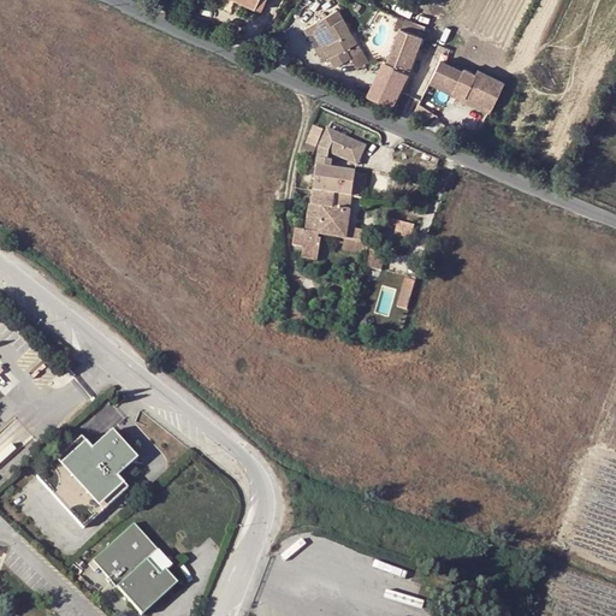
[(309,0),(302,0),(280,39),(286,41),(309,0)]
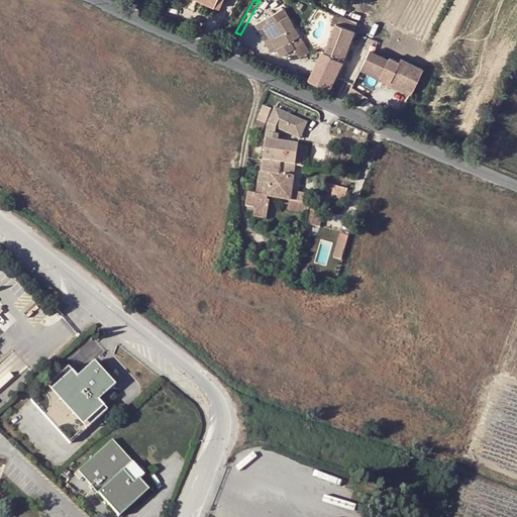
[(285,7),(269,16),(284,43),(278,47),(283,56),(296,46),(292,39),(301,33),(285,7)]
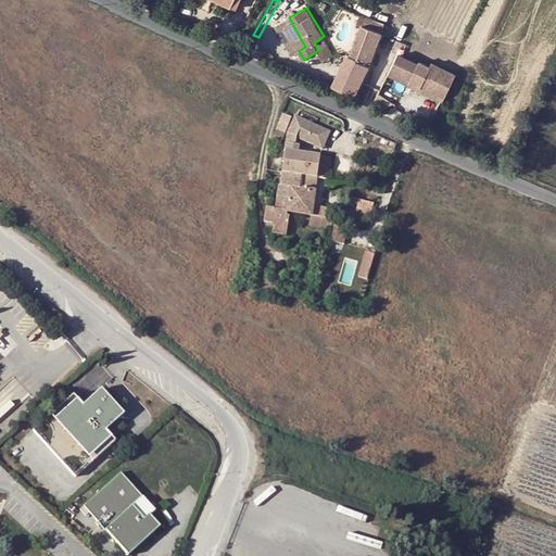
[(381,30),(384,23),(365,16),(363,24),(381,30)]
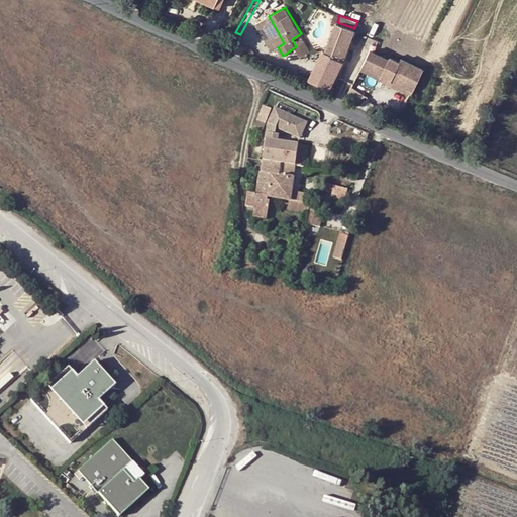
[(284,43),(269,16),(262,20),(277,47),(278,47),(284,43)]
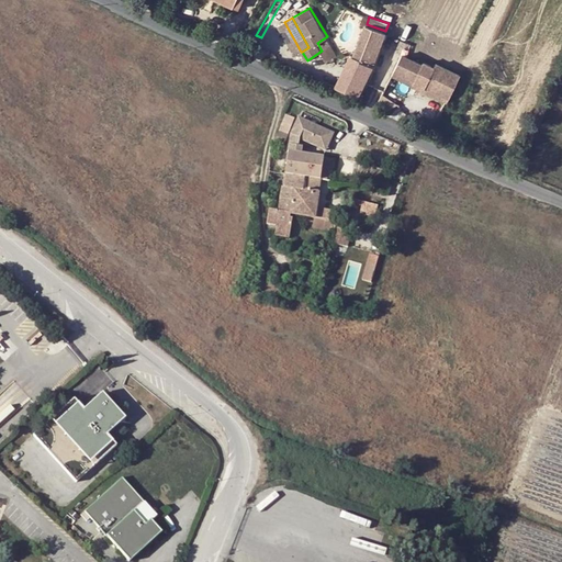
[(386,31),(366,23),(353,56),(349,54),(336,81),(360,93),(375,63),(386,31)]
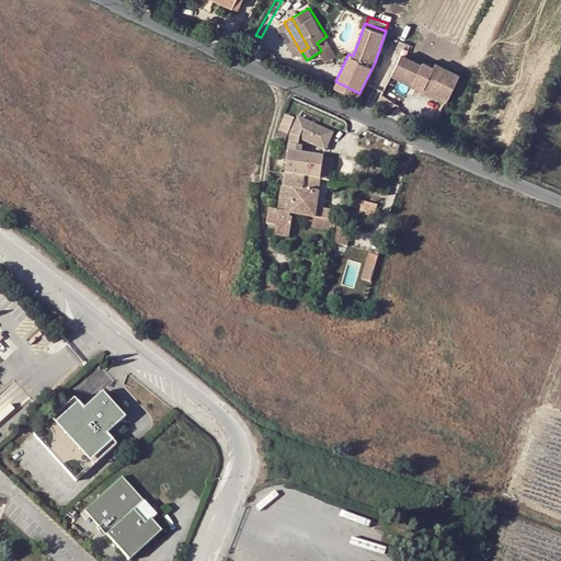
[(327,36),(317,43),(321,50),(329,63),(339,57),(327,36)]
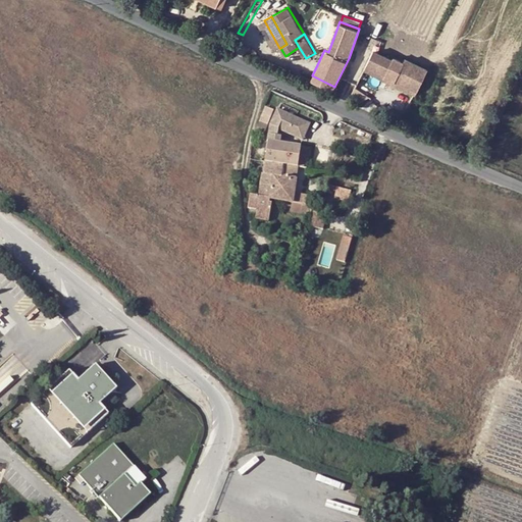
[(386,72),(397,79),(398,75),(420,86),(429,65),(407,55),(405,58),(395,54),(395,56),(375,48),(369,62),(387,70),(386,72)]
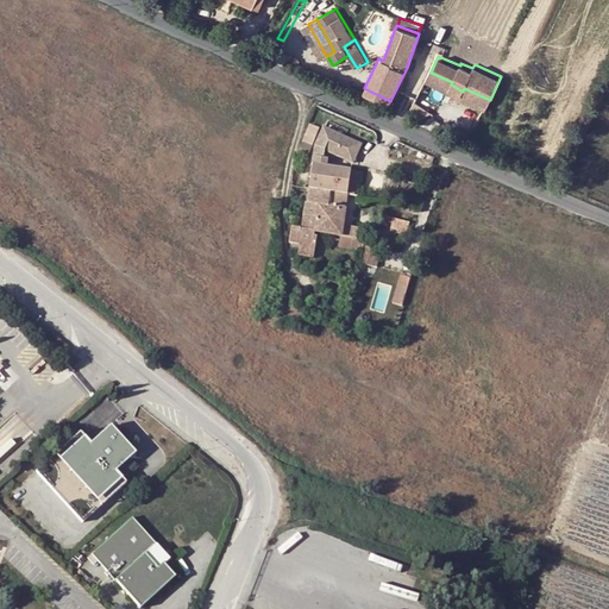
[(431,73),(427,79),(489,105),(490,100),(464,88),(463,92),(451,85),(452,82),(431,73)]
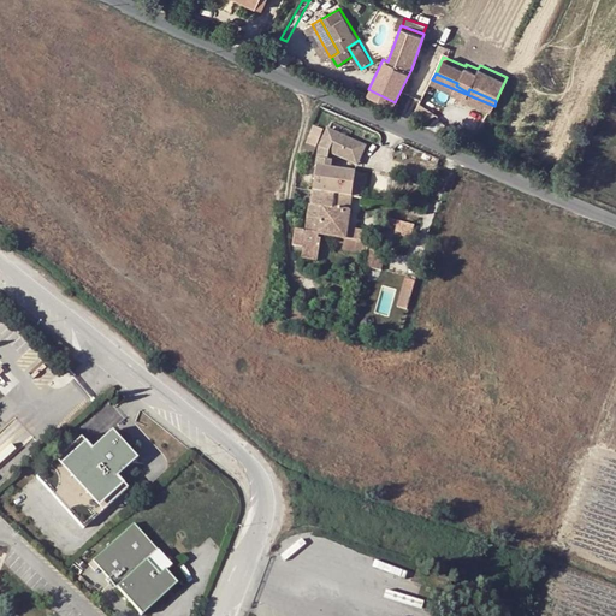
[(304,152),(314,155),(325,130),(315,126),(304,152)]
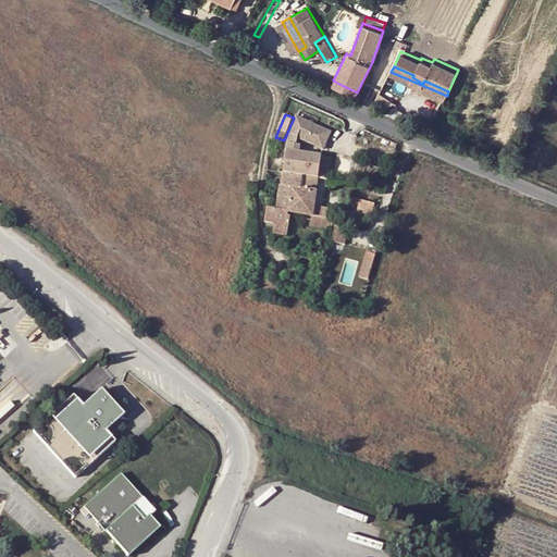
[(297,116),(289,133),(298,137),(324,149),(332,133),(297,116)]
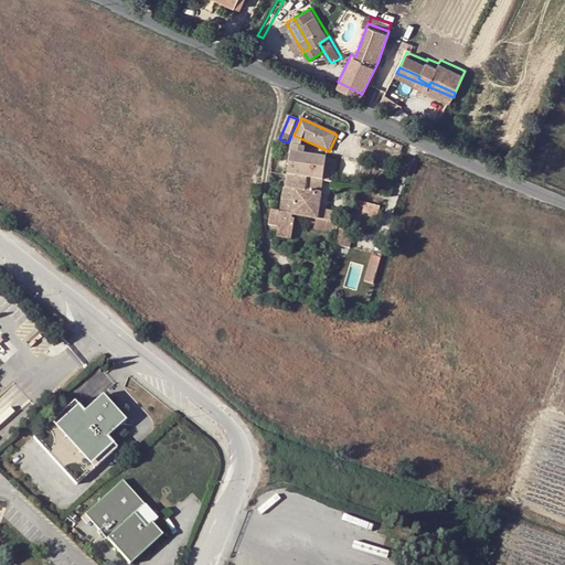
[(302,139),(294,135),(292,145),(301,147),(302,139)]
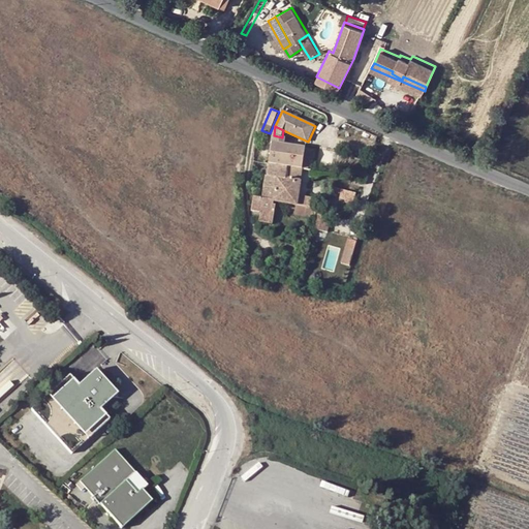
[(282,137),(274,135),(273,143),(281,145),(282,137)]
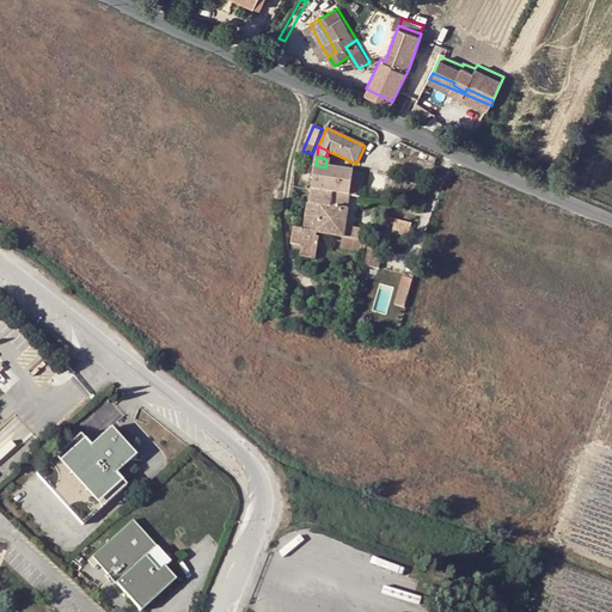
[(325,167),(316,165),(312,188),(352,195),(356,196),(359,183),(365,184),(366,175),(325,167)]
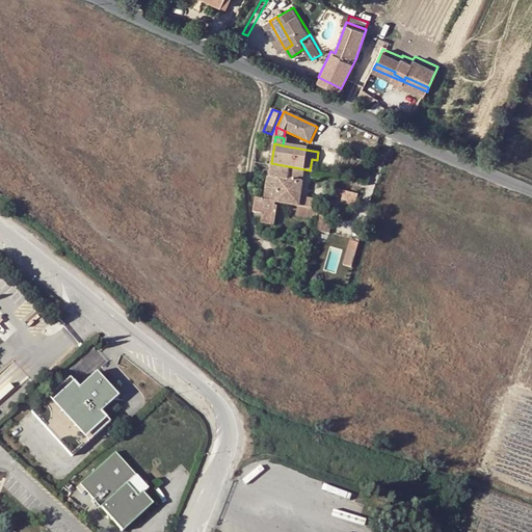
[(306,169),(271,163),(267,188),(300,194),(306,169)]
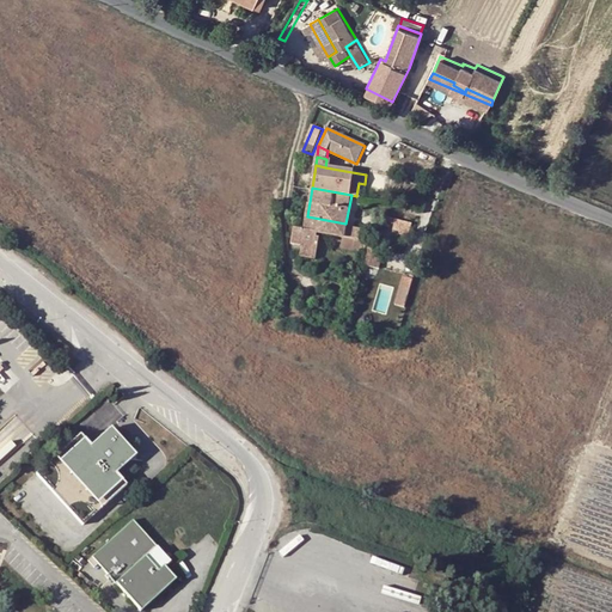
[(346,224),(307,216),(305,231),(294,228),(292,245),(303,246),(300,257),(317,259),(320,238),(317,238),(318,234),(343,239),(342,250),(366,254),(365,265),(383,269),(385,252),(374,251),(375,244),(368,243),(368,242),(357,239),(360,230),(346,226),(346,224)]
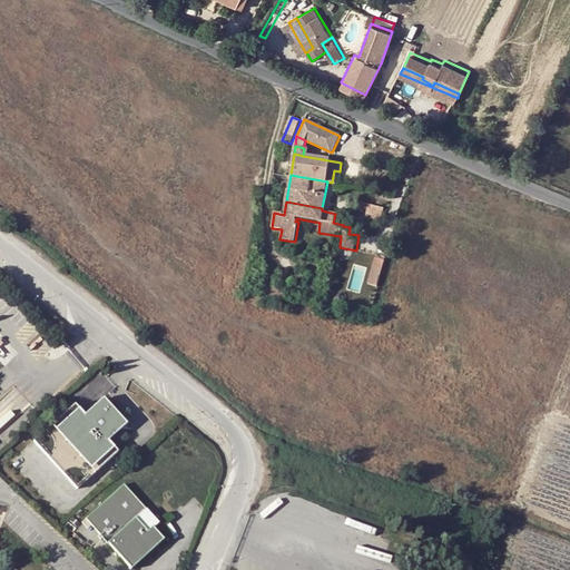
[(369,205),(357,202),(357,206),(369,208),(366,216),(382,219),(384,208),(369,205)]
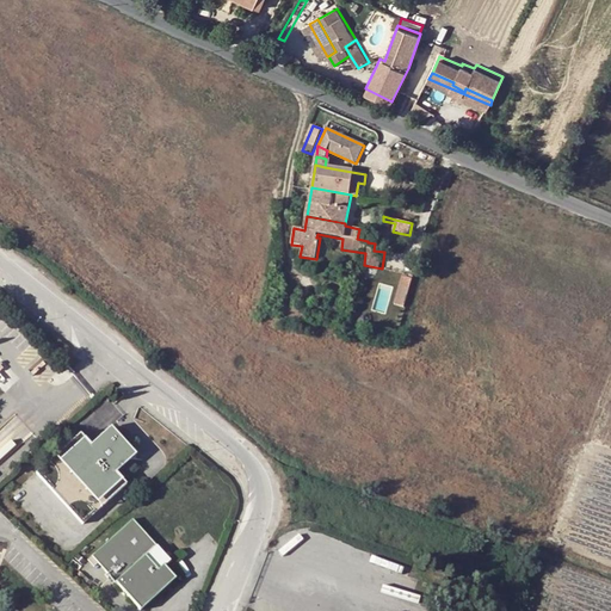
[(414,278),(403,276),(400,290),(411,294),(414,278)]
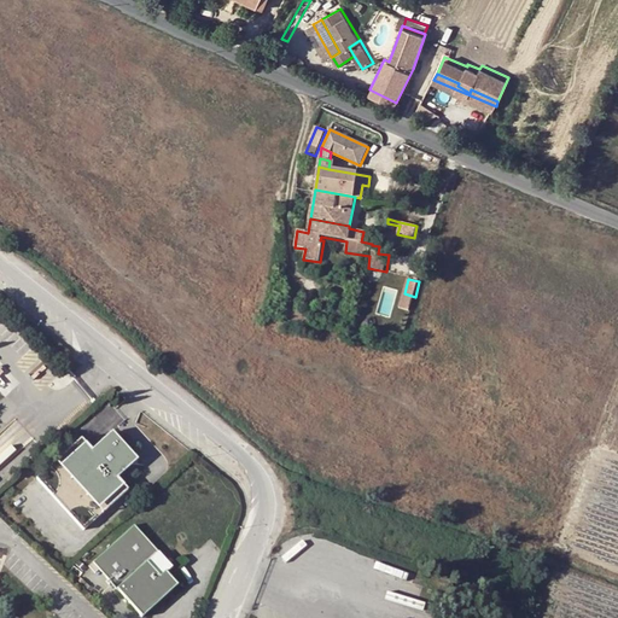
[(312,313),(290,308),(287,321),(309,326),(312,313)]
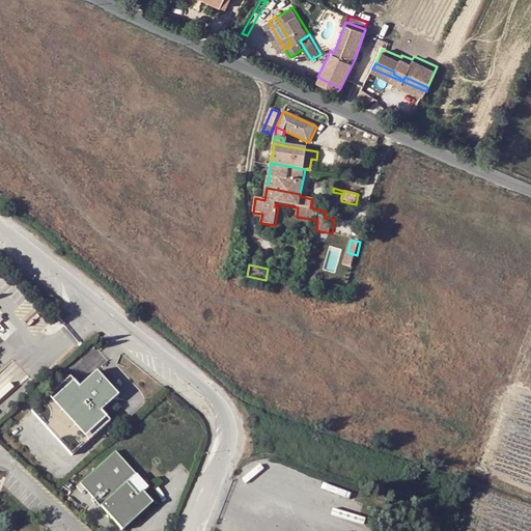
[(78,386),(67,375),(30,410),(71,455),(108,420),(100,410),(116,394),(94,370),(78,386)]
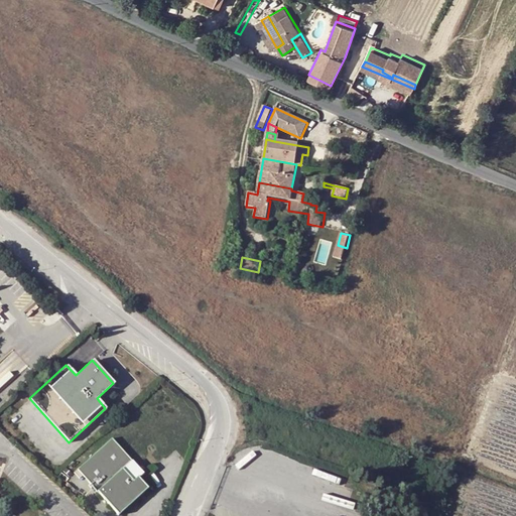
[(142,477),(111,441),(77,473),(115,515),(119,515),(146,492),(137,481),(142,477)]
